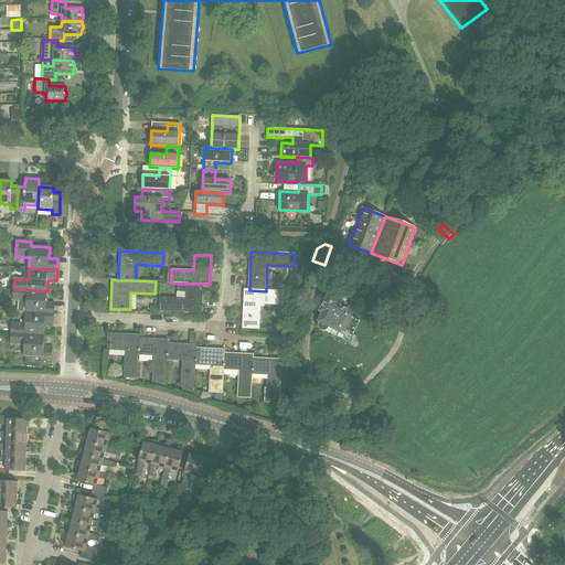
[(202,313),(203,284),(178,284),(177,291),(185,291),(185,299),(159,298),(159,311),(202,313)]
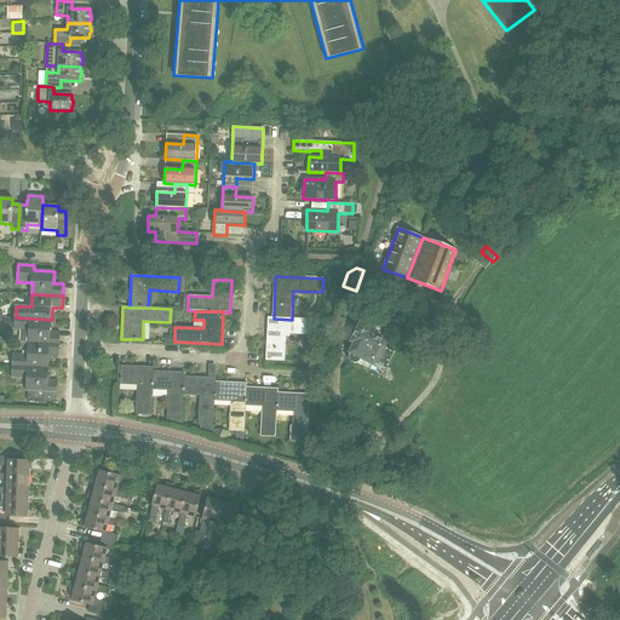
[(351,350),(349,352),(349,354),(348,359),(350,362),(354,363),(357,363),(360,361),(361,359),(372,365),(378,362),(379,361),(388,366),(395,351),(386,346),(384,340),(372,334),(379,320),(366,313),(348,348),(351,350)]
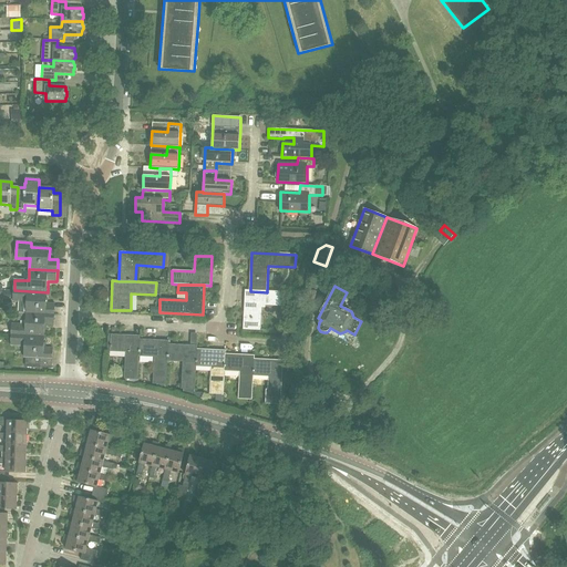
[(18,313),(19,313),(27,313),(55,315),(55,303),(47,302),(48,292),(14,290),(13,302),(18,302),(18,313)]
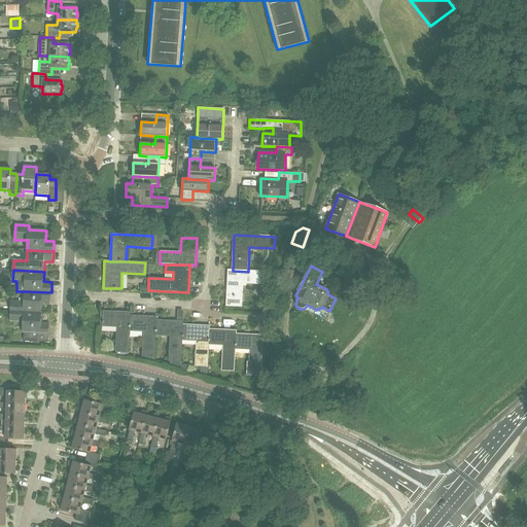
[(233,271),(233,270),(227,270),(225,307),(242,308),(243,283),(268,284),(268,290),(275,290),(275,278),(270,277),(270,272),(248,271),(248,272),(233,271)]
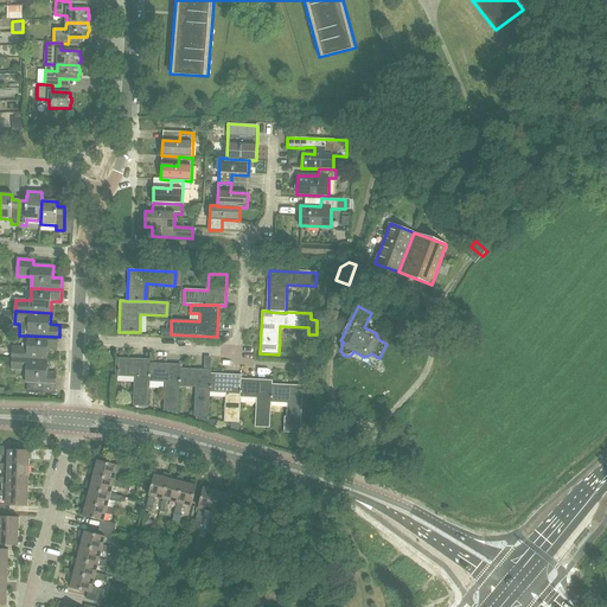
[(13,347),(12,358),(48,360),(49,349),(58,349),(59,337),(29,336),(20,336),(19,344),(21,344),(21,347),(13,347)]
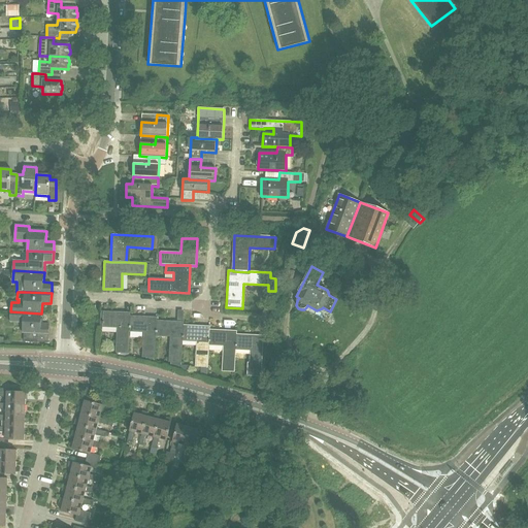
[(24,341),(36,342),(37,334),(48,335),(50,324),(41,324),(41,314),(10,311),(10,323),(23,323),(23,333),(25,333),(24,341)]
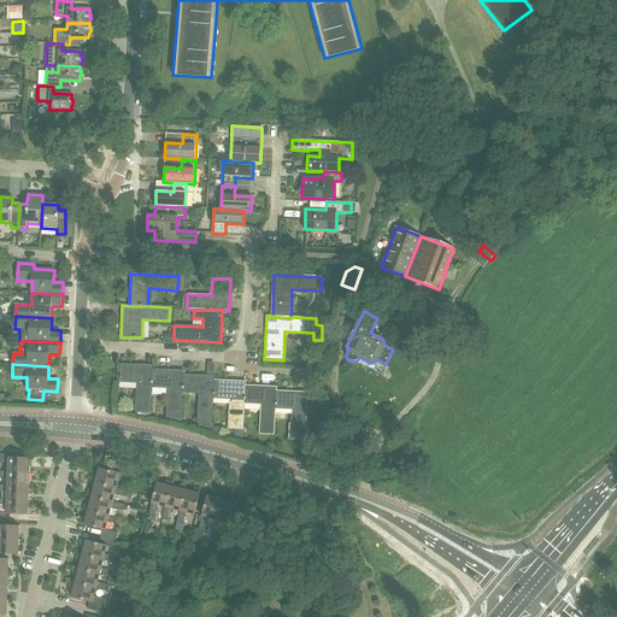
[(151,387),(152,369),(152,365),(121,364),(119,382),(137,383),(136,413),(150,413),(151,387)]
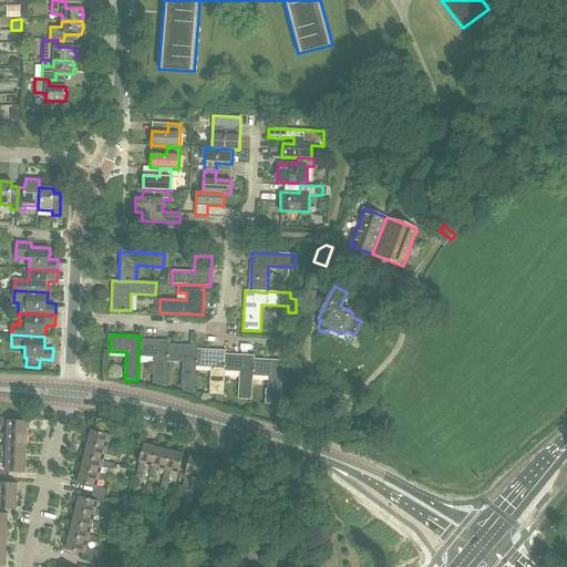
[(168,340),(140,339),(138,356),(155,357),(154,384),(166,384),(167,361),(168,344),(168,340)]
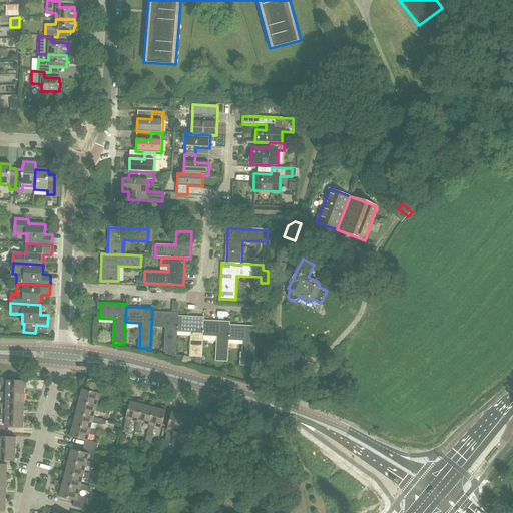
[(178,313),(152,312),(151,327),(165,328),(164,352),(176,353),(177,332),(178,316),(178,313)]
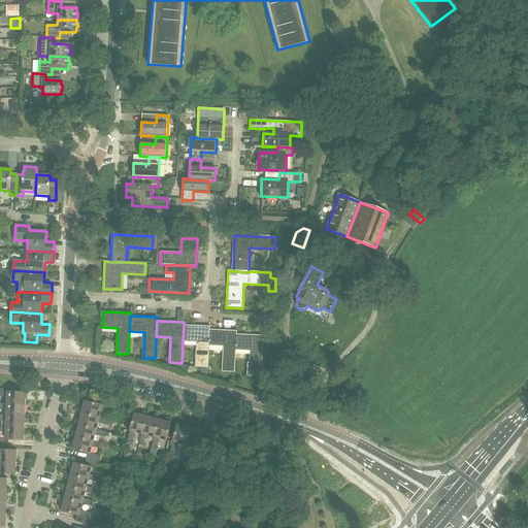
[(196,367),(201,367),(208,367),(209,345),(210,330),(210,327),(184,325),(183,341),(197,342),(196,367)]
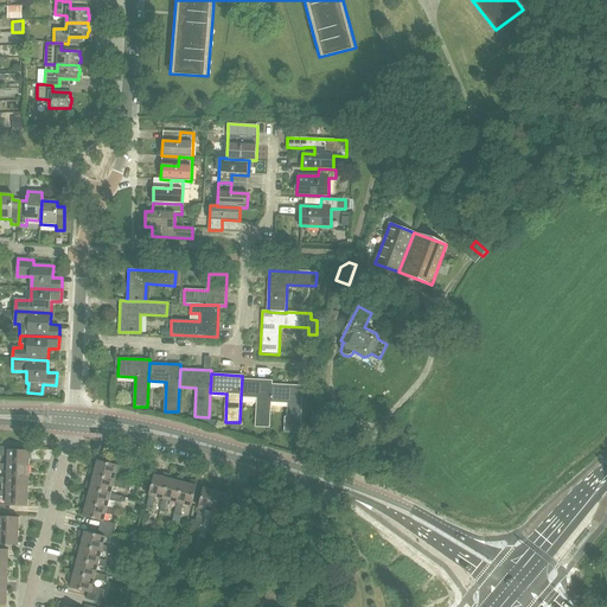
[(273,381),(242,379),(241,397),(259,398),(256,427),(269,428),(272,402),(273,384),(273,381)]
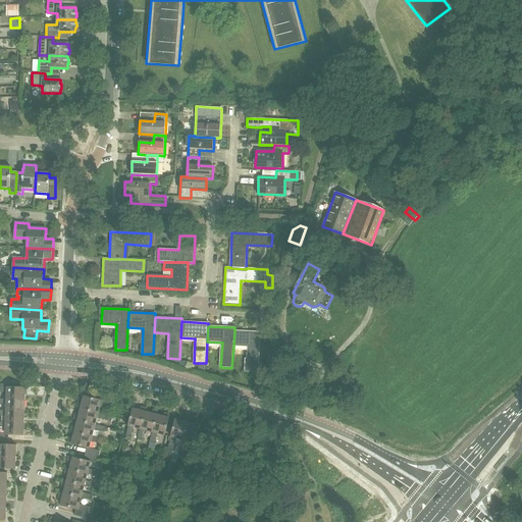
[(235,330),(233,346),(247,347),(246,359),(245,358),(244,372),(259,373),(259,368),(261,331),(235,330)]
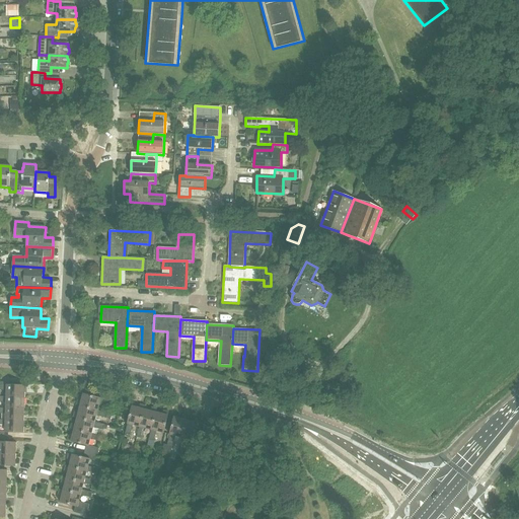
[(0,389),(7,390),(7,396),(24,397),(24,385),(7,385),(0,384),(0,389)]
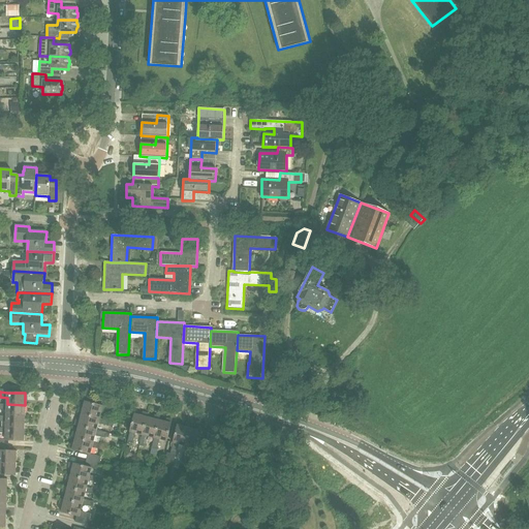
[(80,410),(79,410),(78,413),(82,414),(99,418),(100,418),(101,411),(112,414),(113,409),(102,406),(103,406),(85,401),(83,409),(81,408),(80,410)]
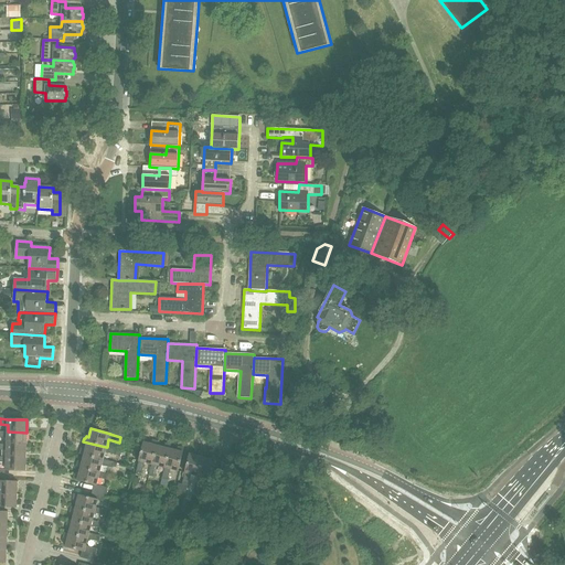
[(0,437),(7,438),(7,445),(27,446),(27,433),(8,432),(0,432),(0,437)]
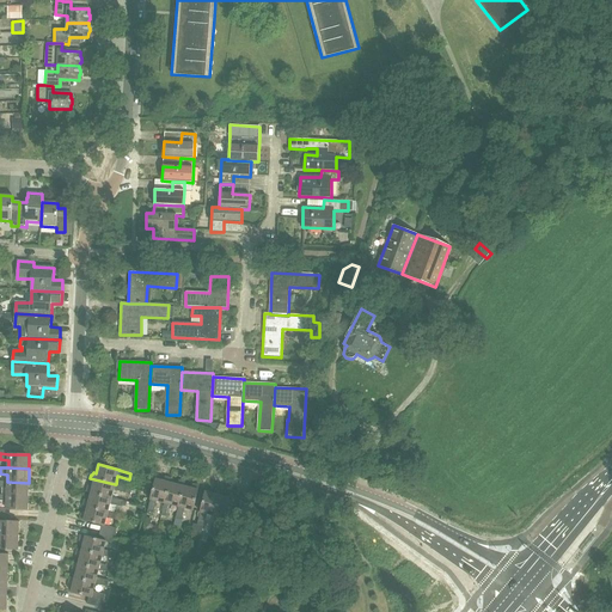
[(157,501),(165,503),(170,483),(171,478),(169,477),(167,478),(165,478),(164,481),(155,479),(151,500),(147,512),(153,513),(157,501)]
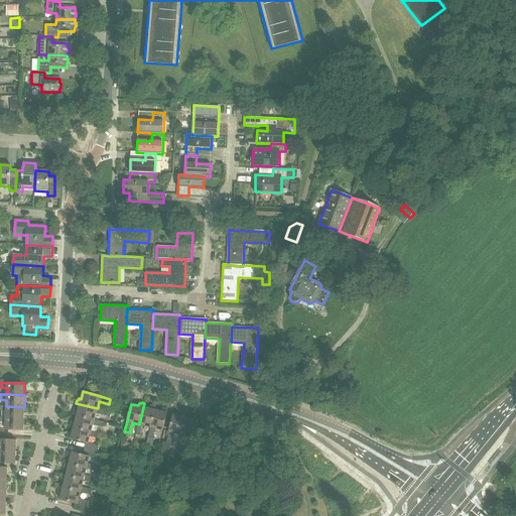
[(73,414),(77,415),(94,420),(95,419),(96,413),(110,416),(111,412),(107,411),(107,410),(98,408),(97,408),(80,404),(78,410),(76,410),(75,412),(74,412),(73,414)]
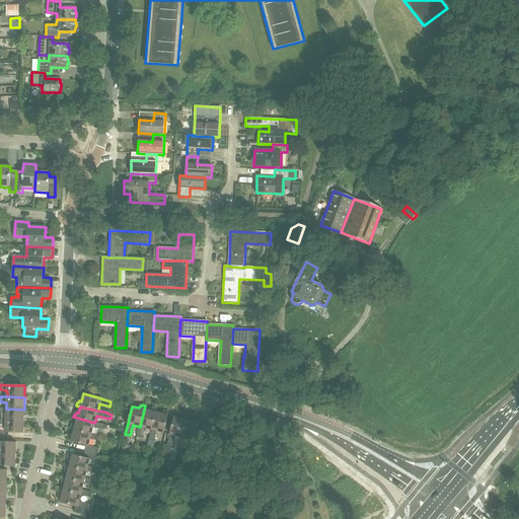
[(6,420),(23,421),(24,410),(6,409),(0,408),(0,413),(6,414),(6,420)]
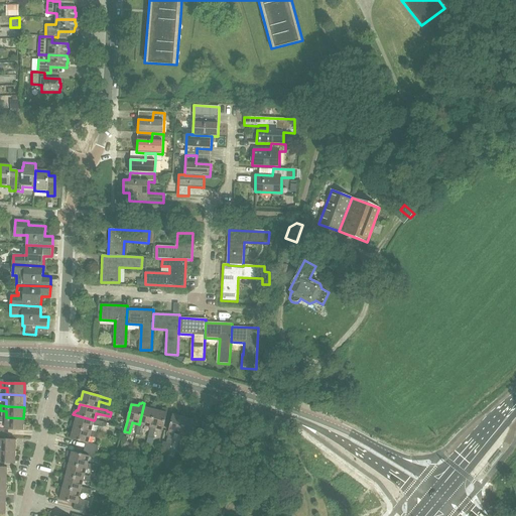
[(150,408),(143,407),(139,424),(136,434),(141,435),(144,425),(150,427),(151,427),(155,410),(156,406),(153,405),(153,406),(151,406),(150,408)]
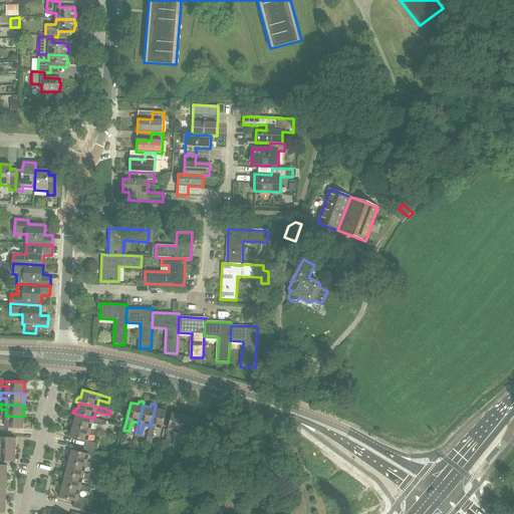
[(168,408),(165,407),(165,408),(162,408),(162,410),(155,409),(151,426),(150,426),(148,436),(153,437),(155,427),(162,429),(167,412),(168,408)]
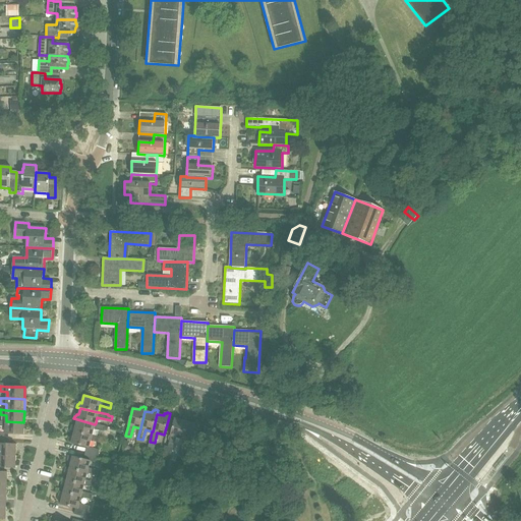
[(188,418),(185,417),(185,418),(183,417),(182,420),(175,418),(170,437),(171,437),(168,447),(173,448),(176,438),(182,440),(183,440),(187,421),(188,418)]
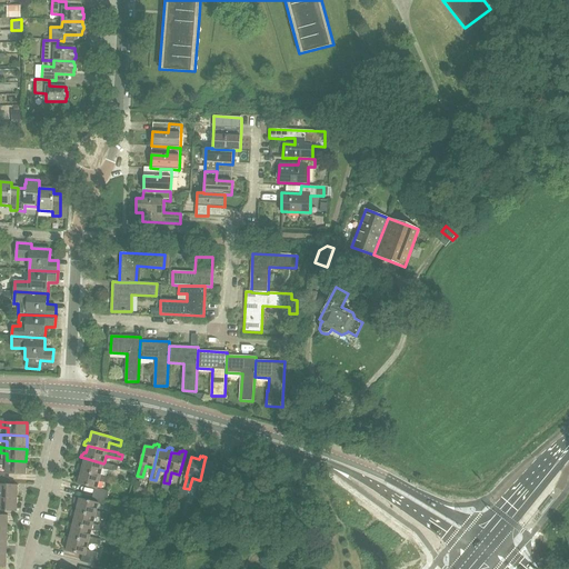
[(77,470),(81,471),(101,476),(102,468),(113,471),(113,470),(118,471),(119,467),(105,462),(103,463),(85,458),(82,466),(80,465),(79,468),(78,467),(77,470)]
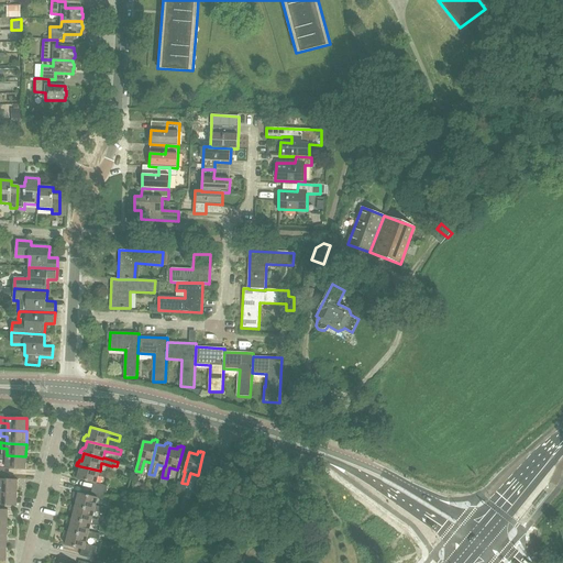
[(210,457),(202,455),(198,475),(197,475),(195,486),(200,487),(202,476),(210,478),(216,459),(217,455),(213,454),(213,455),(210,454),(210,457)]
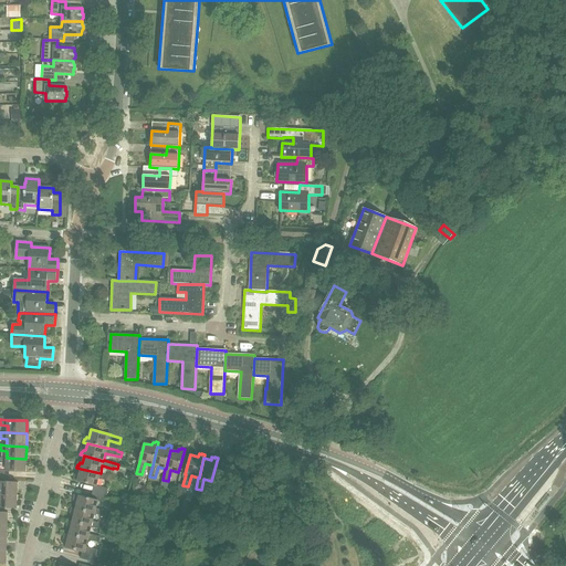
[(25,459),(7,458),(0,458),(0,463),(7,463),(6,471),(0,470),(0,477),(9,478),(9,471),(25,472),(25,459)]
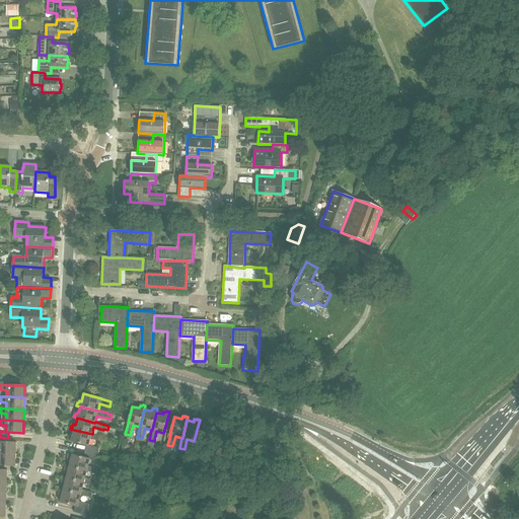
[(85,451),(97,454),(99,448),(89,446),(90,439),(100,441),(101,436),(92,434),(74,430),(72,437),(70,436),(69,438),(68,438),(67,441),(71,442),(86,446),(85,451)]
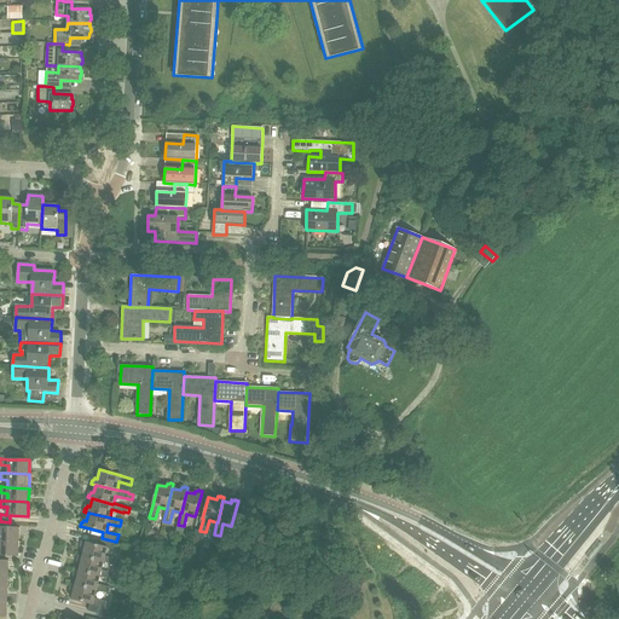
[(0,541),(18,542),(19,528),(0,527),(0,541)]
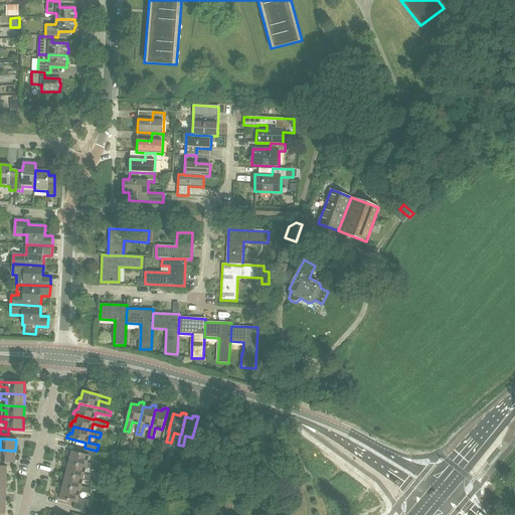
[(70,457),(68,463),(87,468),(97,470),(98,465),(88,463),(90,456),(95,458),(97,451),(84,448),(82,454),(71,451),(71,452),(68,451),(67,453),(68,454),(67,456),(70,457)]
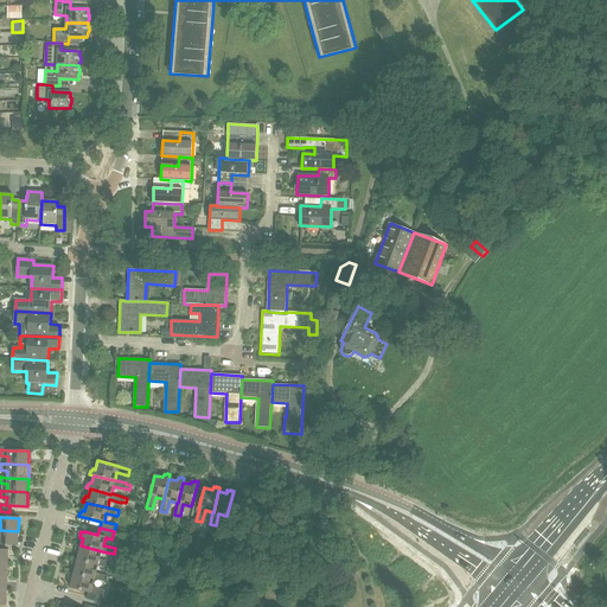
[(18,531),(0,530),(0,544),(18,545),(18,531)]
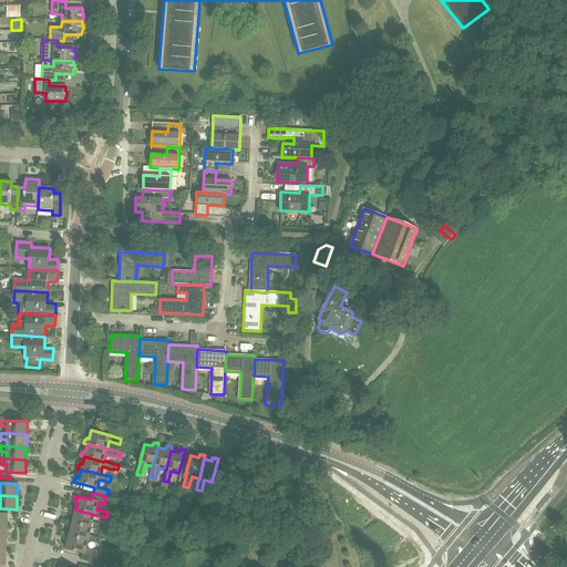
[(71,515),(74,515),(72,523),(92,527),(92,528),(103,531),(104,525),(93,523),(95,515),(75,509),(72,508),(71,512),(72,512),(71,515)]
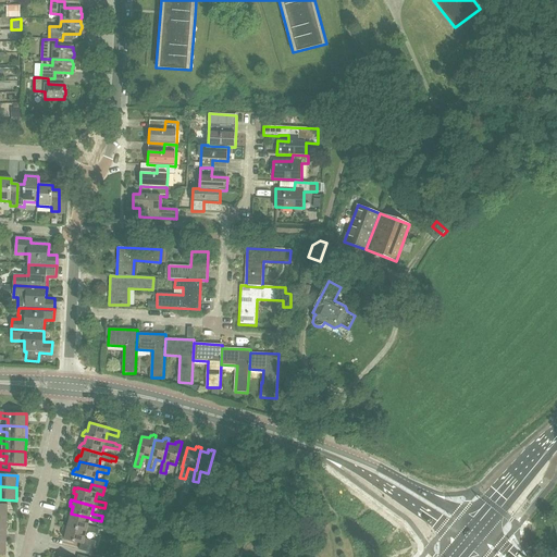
[(88,525),(90,519),(90,518),(71,514),(67,512),(66,516),(67,516),(66,518),(70,519),(67,527),(87,531),(98,534),(99,529),(88,525)]
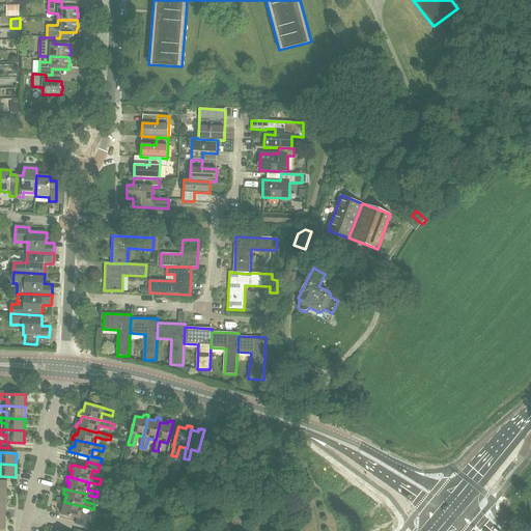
[(77,519),(76,525),(88,528),(91,515),(81,513),(83,506),(64,502),(61,501),(60,503),(61,504),(60,506),(63,507),(61,514),(77,519)]
